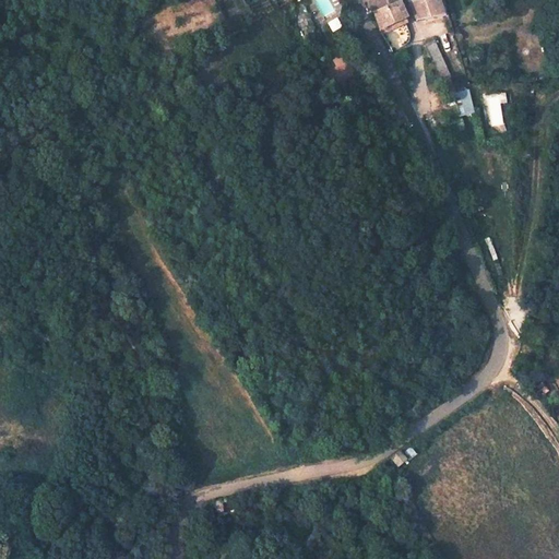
[(372,13),(380,31),(405,19),(399,2),(396,0),(365,0),(369,4),(372,13)]
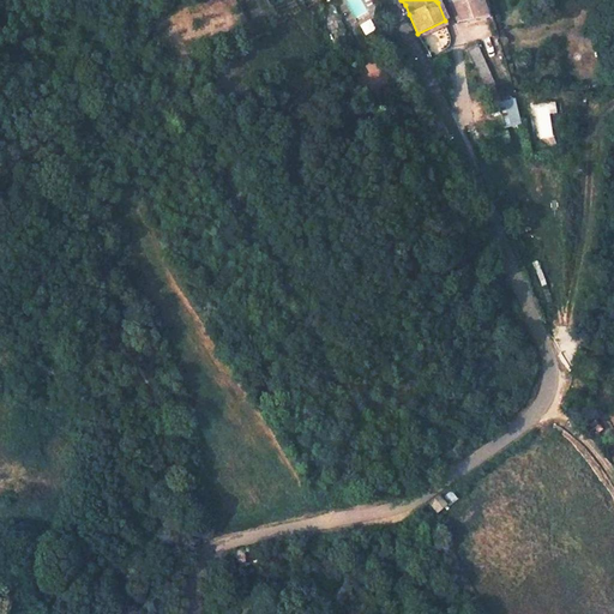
[(456,0),(446,1),(456,24),(487,19),(480,0),(456,0)]
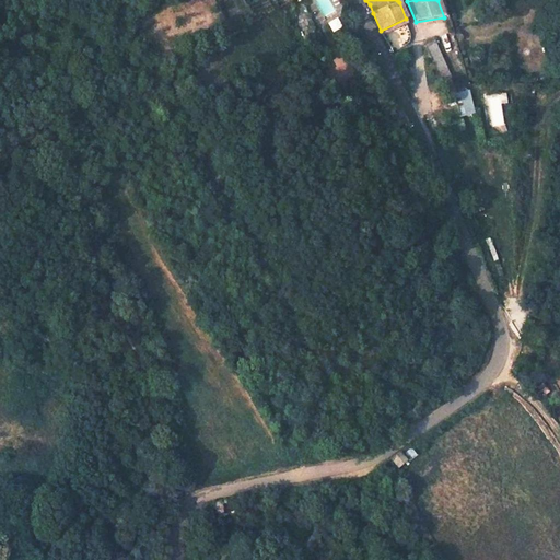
[(338,16),(327,21),(331,32),(342,27),(338,16)]
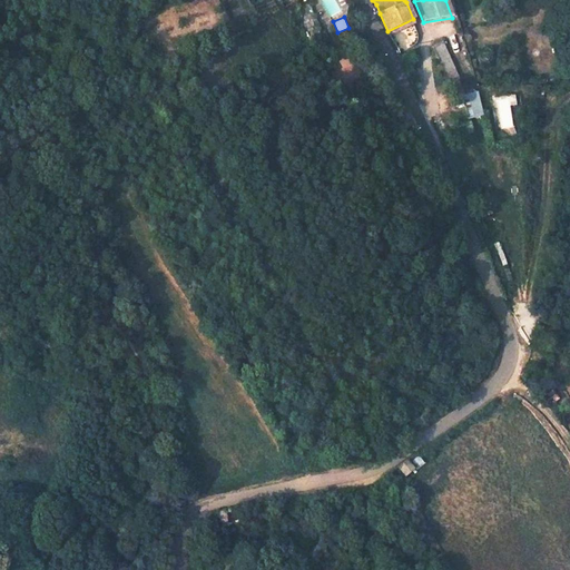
[(432,47),(444,74),(453,70),(441,42),(432,47)]
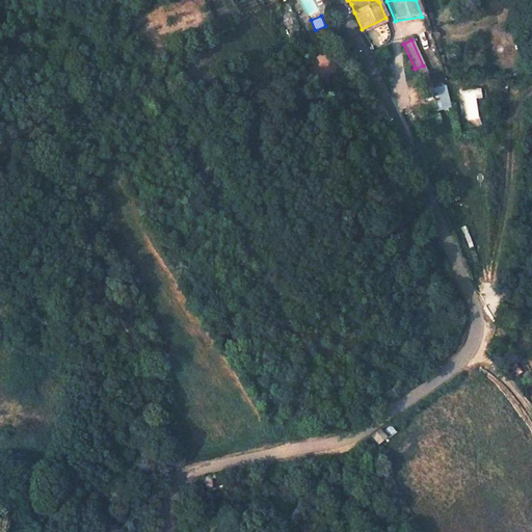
[(433,87),(436,110),(451,108),(448,85),(433,87)]
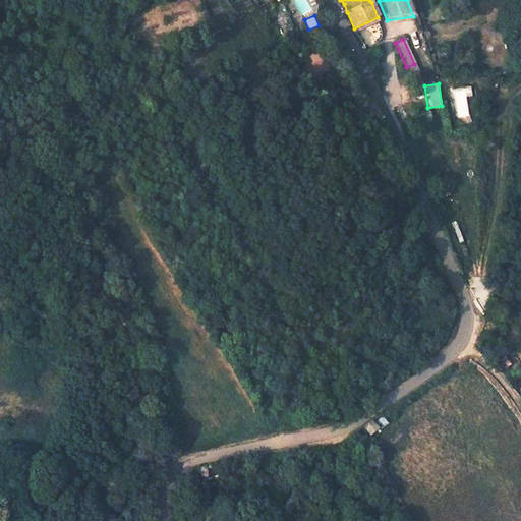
[(498,361),(505,369),(511,365),(504,356),(498,361)]
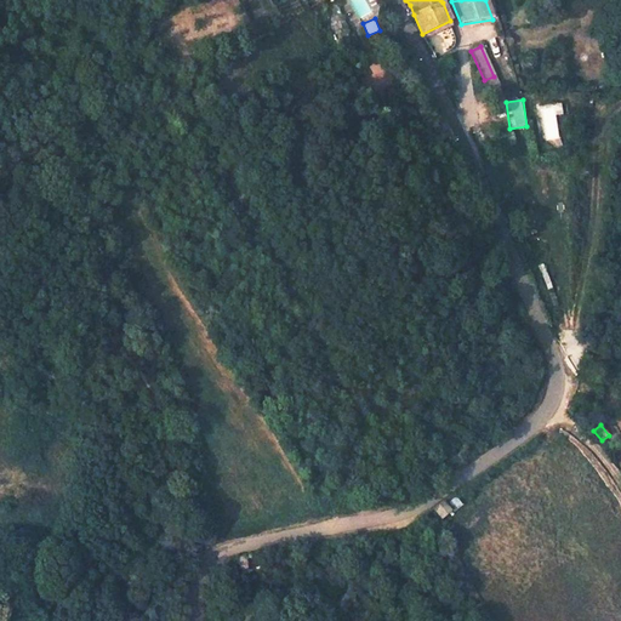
[(445,501),(436,510),(443,519),(453,512),(454,513),(463,506),(455,496),(446,503),(445,501)]
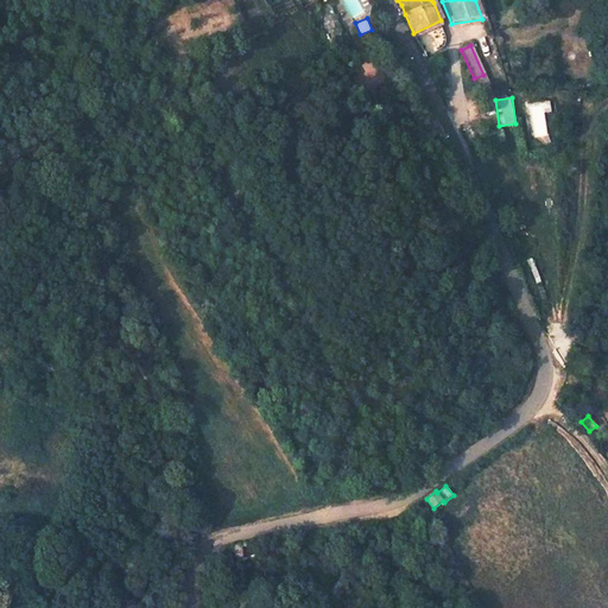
[(219,552),(223,570),(255,559),(252,543),(219,552)]
